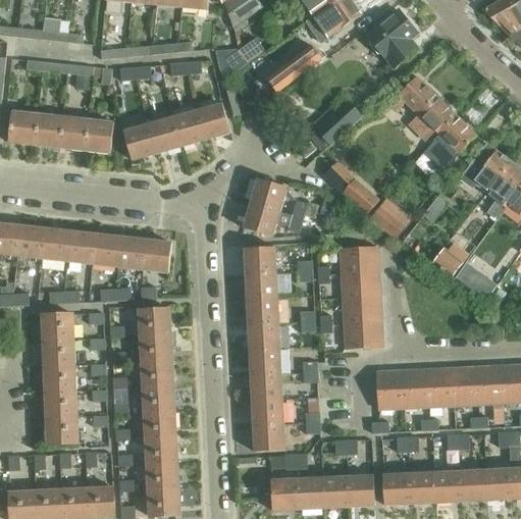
[(106,0),(105,9),(120,11),(121,1),(133,2),(133,0),(106,0)]
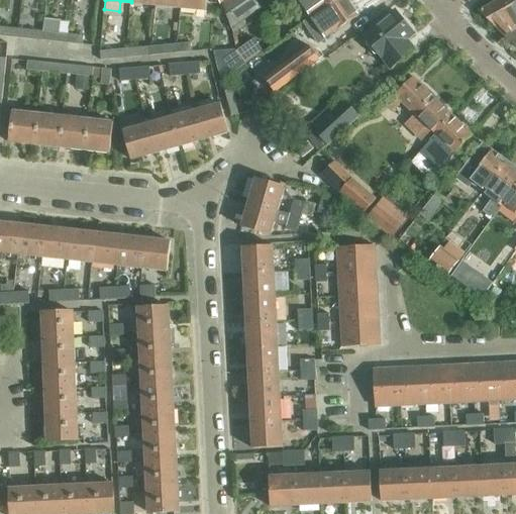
[(180,0),(180,6),(205,9),(205,0),(180,0)]
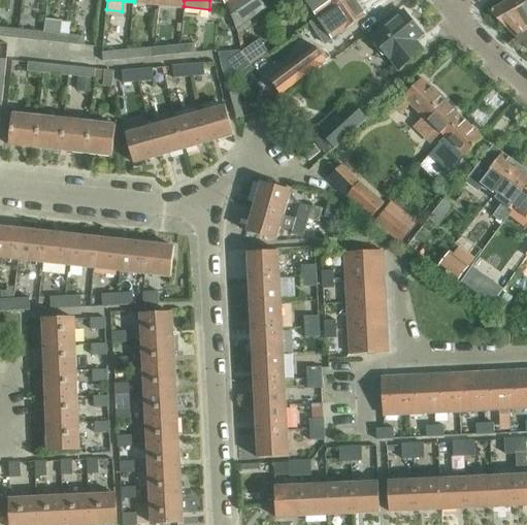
[(224,0),(225,2),(226,1),(235,27),(234,28),(237,32),(250,25),(246,21),(265,6),(260,0),(224,0)]
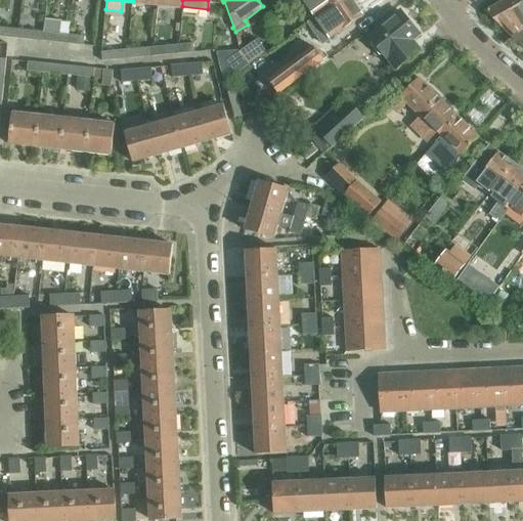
[(303,0),(314,14),(335,0),(303,0)]
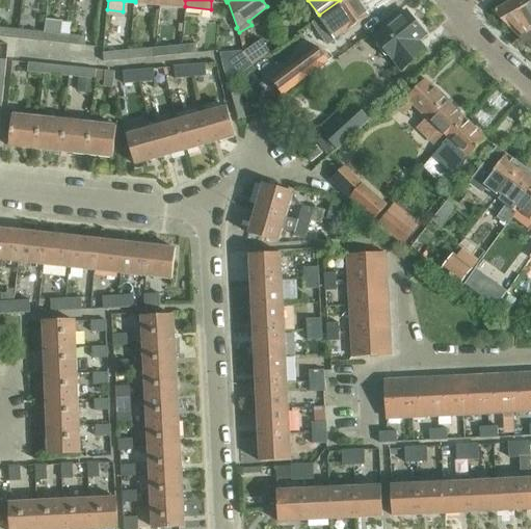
[(340,0),(319,15),(312,20),(326,42),(334,36),(368,12),(360,0),(340,0)]
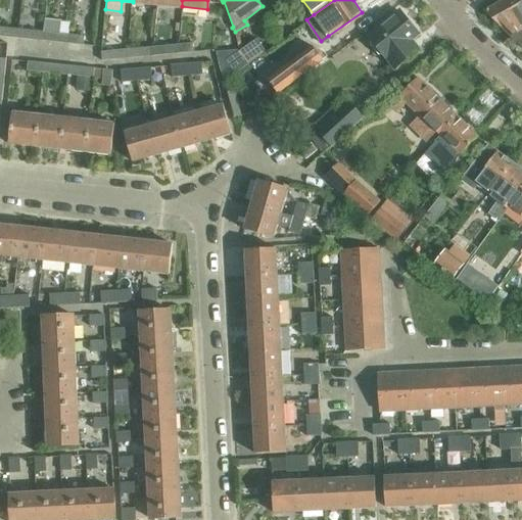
[(521,21),(509,0),(497,0),(487,6),(486,11),(511,34),(521,46),(521,21)]
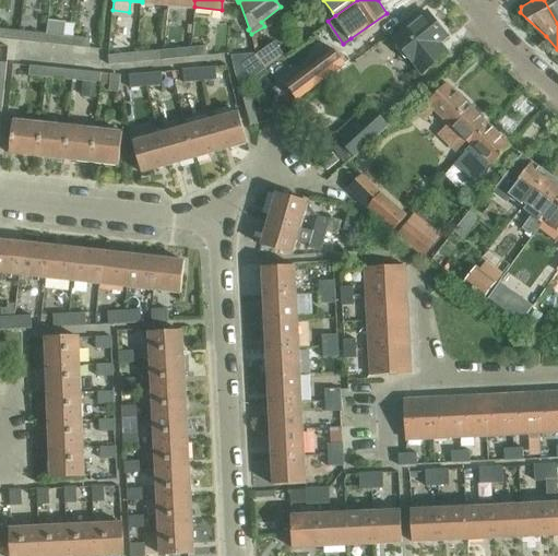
[(544,0),(557,23),(557,0),(544,0)]
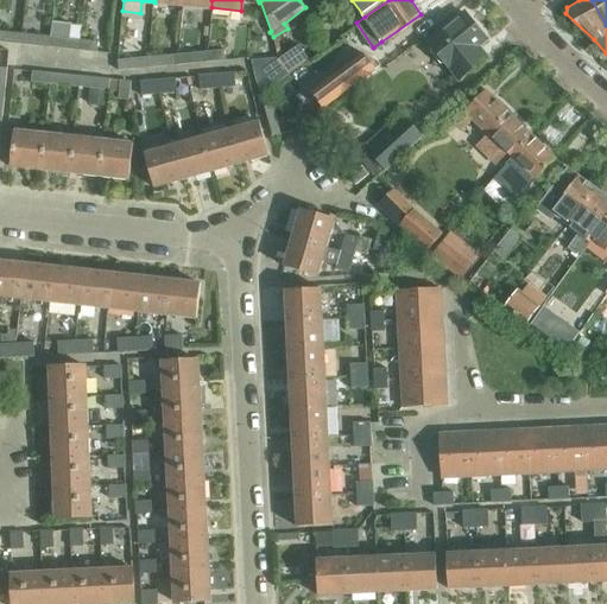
[(473,46),(485,36),(463,8),(428,38),(457,76),(481,57),(473,46)]
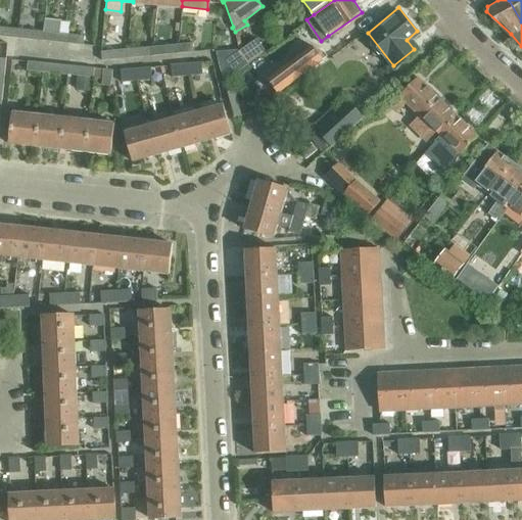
[(43,30),(42,38),(66,41),(67,32),(69,22),(60,21),(60,18),(44,17),(43,30)]
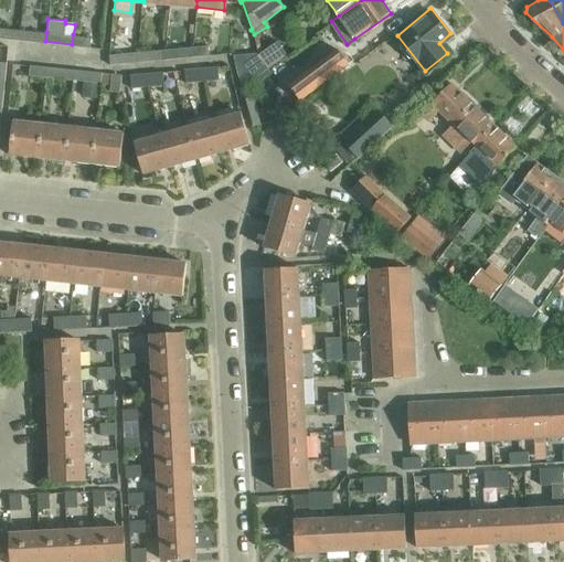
[(0,35),(20,39),(21,29),(0,27),(0,35)]
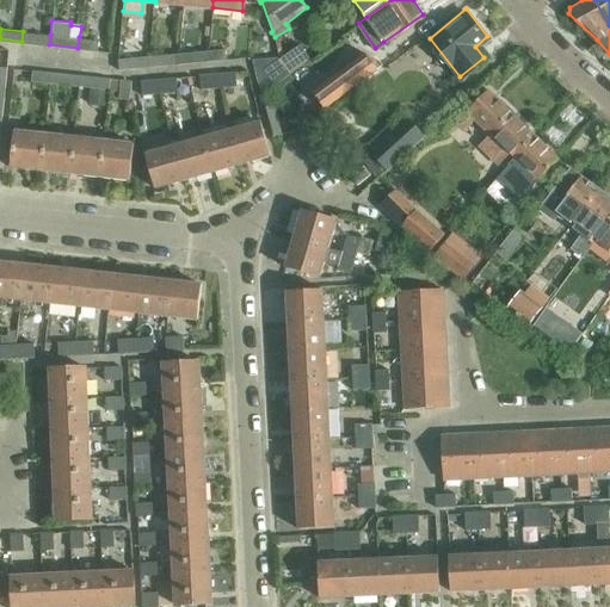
[(49,44),(50,35),(23,31),(22,42),(49,44)]
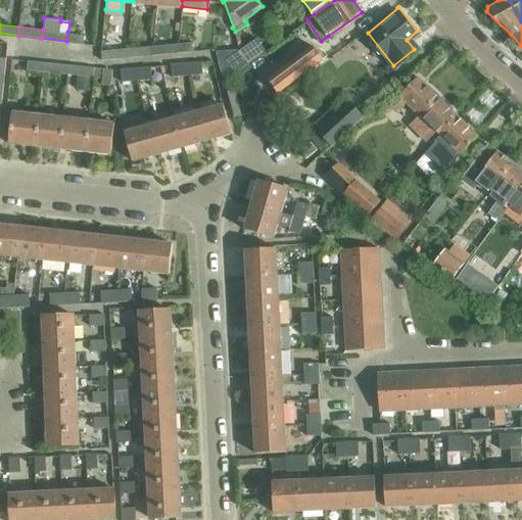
[(67,32),(66,41),(84,42),(85,34),(67,32)]
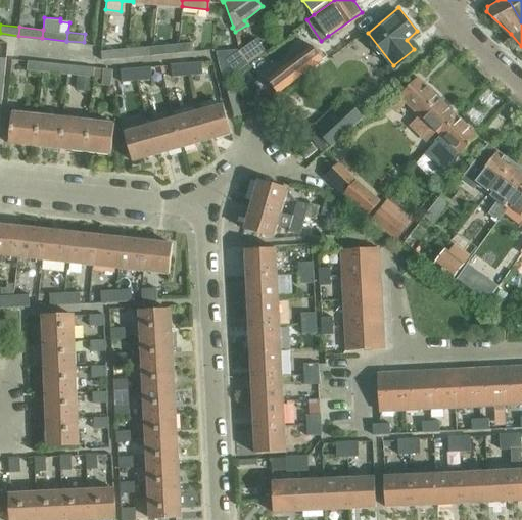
[(246,62),(265,49),(257,37),(238,51),(246,62)]
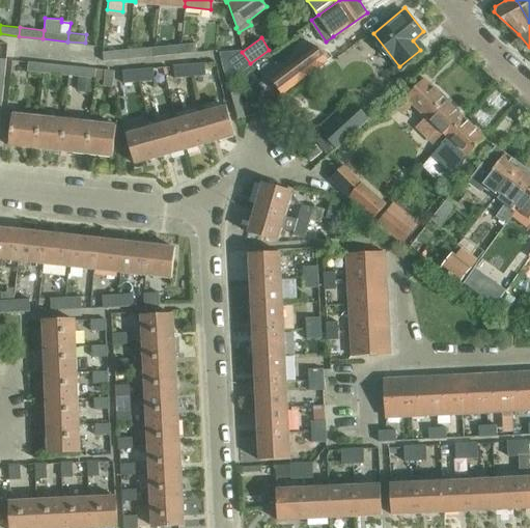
[(333,58),(319,40),(301,55),(314,73),(333,58)]
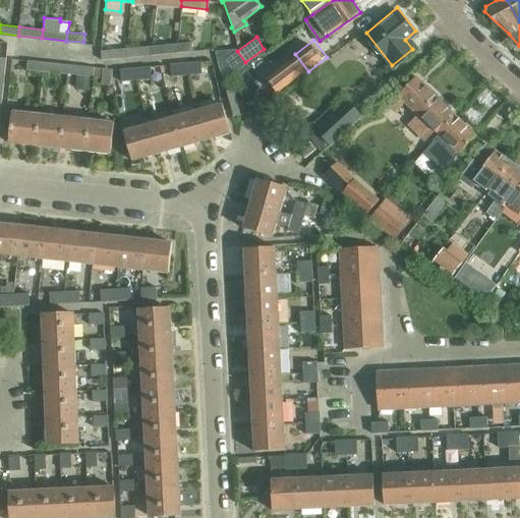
[(168,43),(169,53),(192,51),(191,41),(168,43)]
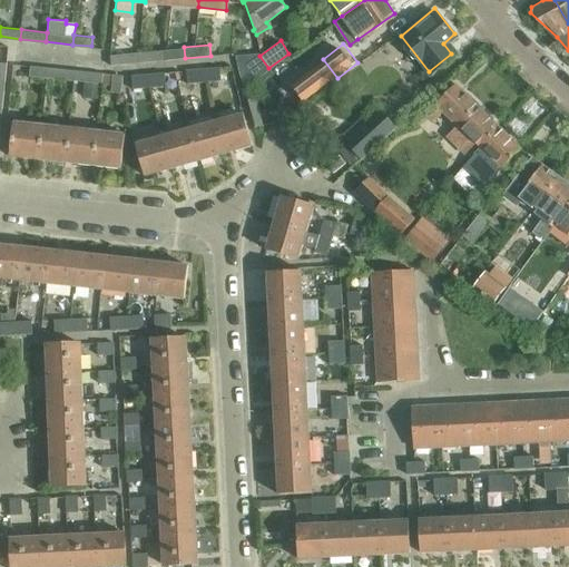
[(159,49),(160,60),(185,58),(184,47),(159,49)]
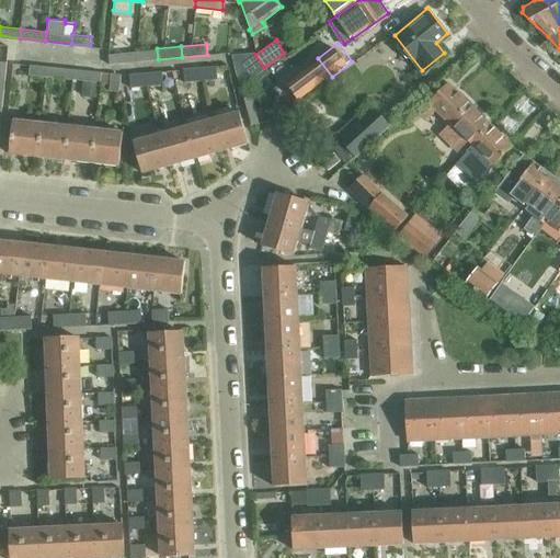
[(158,59),(157,48),(133,50),(134,61),(158,59)]
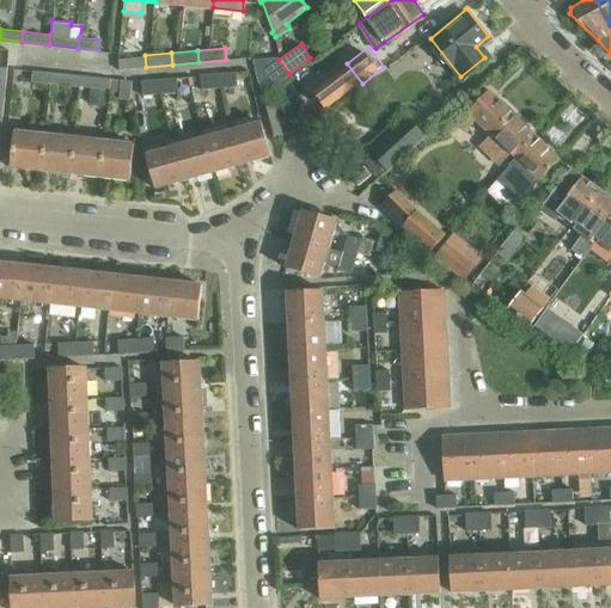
[(146,67),(145,55),(117,59),(117,69),(146,67)]
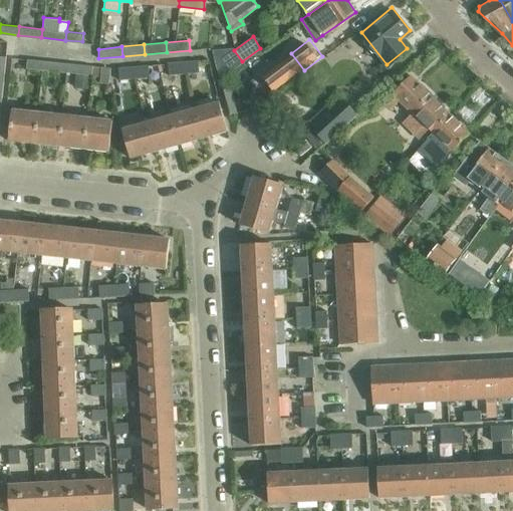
[(42,69),(43,60),(26,58),(25,68),(42,69)]
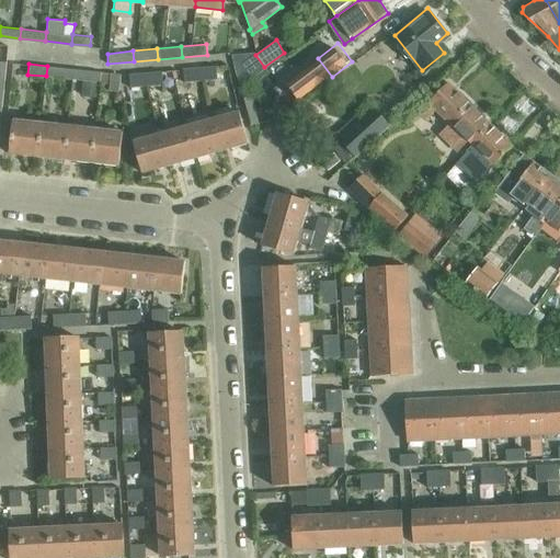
[(198,67),(200,80),(216,78),(215,65),(198,67)]
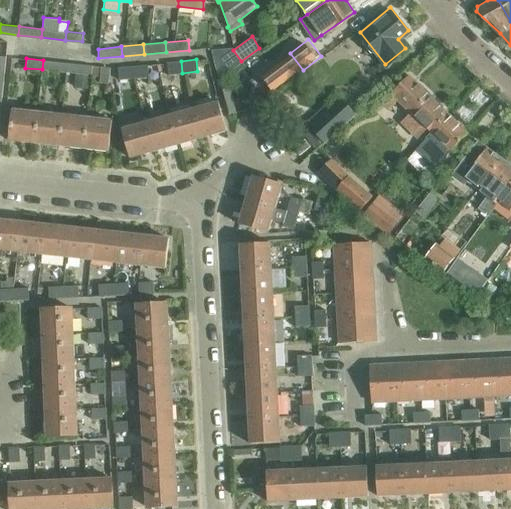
[(43,60),(42,69),(66,72),(67,62),(43,60)]
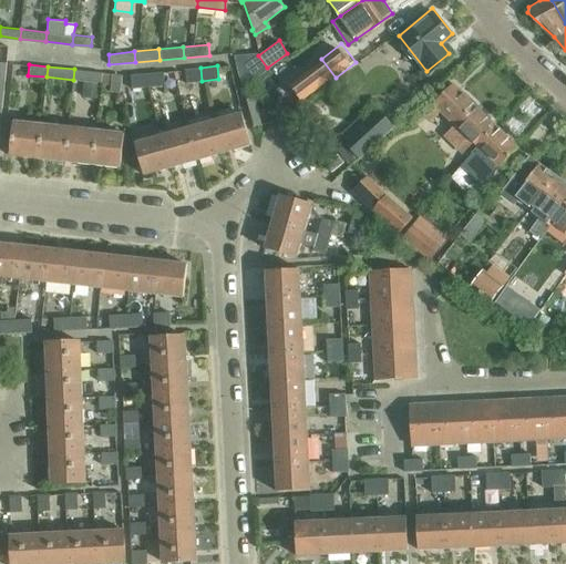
[(202,81),(201,68),(184,69),(185,82),(202,81)]
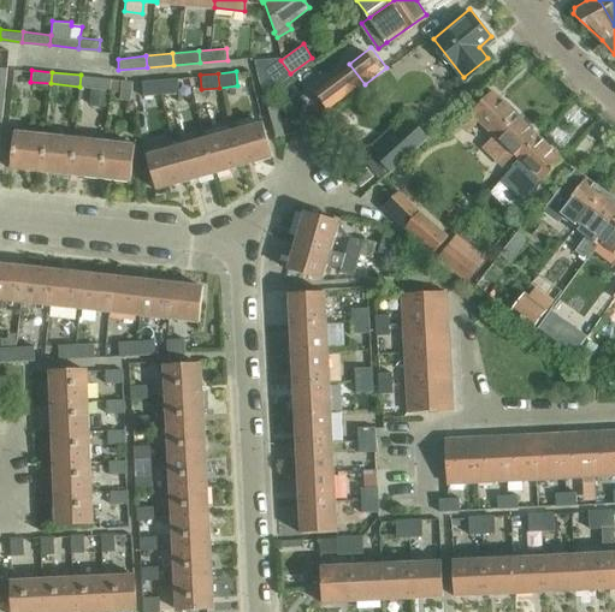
[(81,75),(80,87),(90,87),(108,89),(110,89),(111,78),(81,75)]
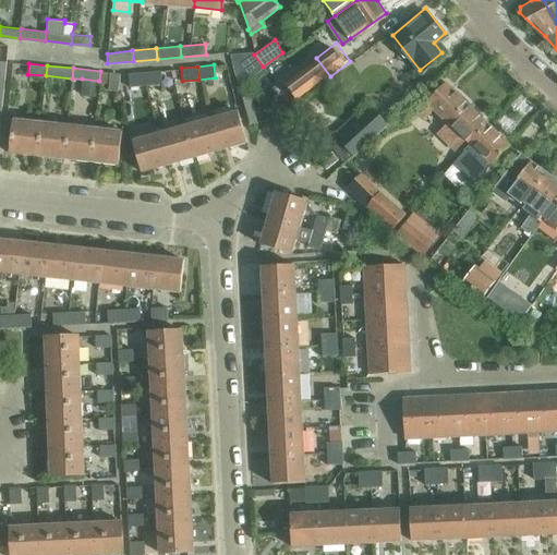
[(144,71),(145,84),(161,83),(160,70),(144,71)]
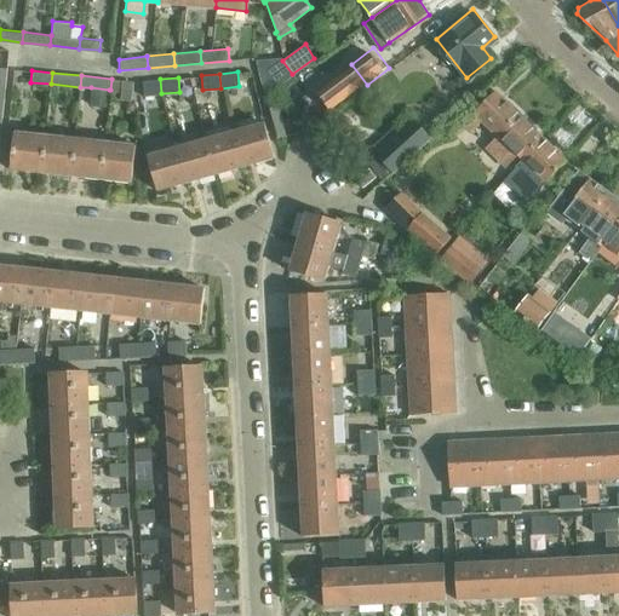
[(161,93),(160,79),(142,80),(143,96),(161,93)]
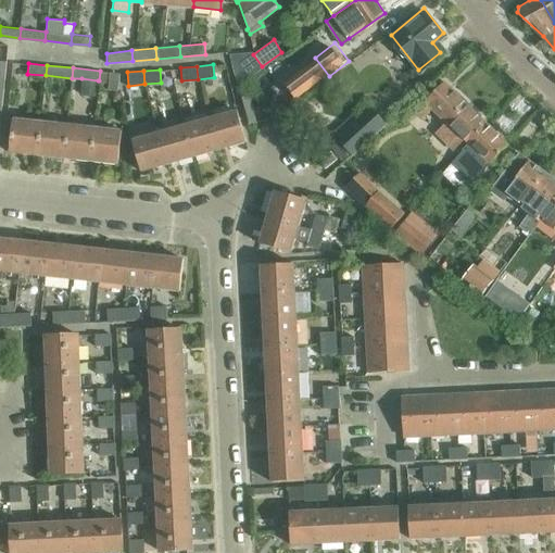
[(109,72),(106,89),(117,90),(120,73),(109,72)]
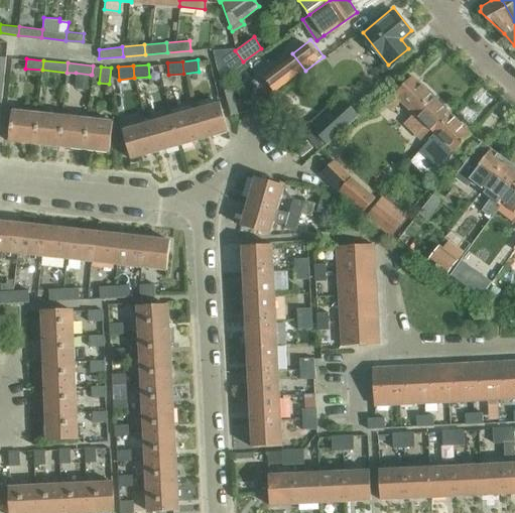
[(76,73),(75,86),(90,88),(92,75),(91,75),(76,73)]
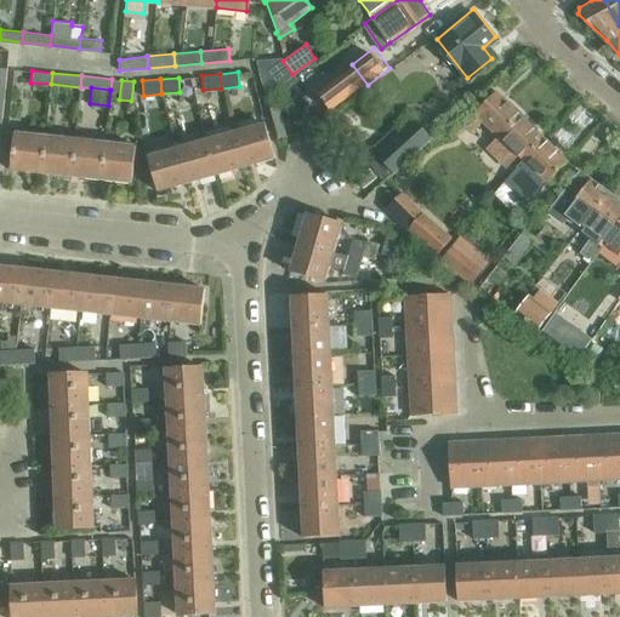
[(496,135),(519,113),(495,89),(462,123),(471,131),(481,120),(496,135)]
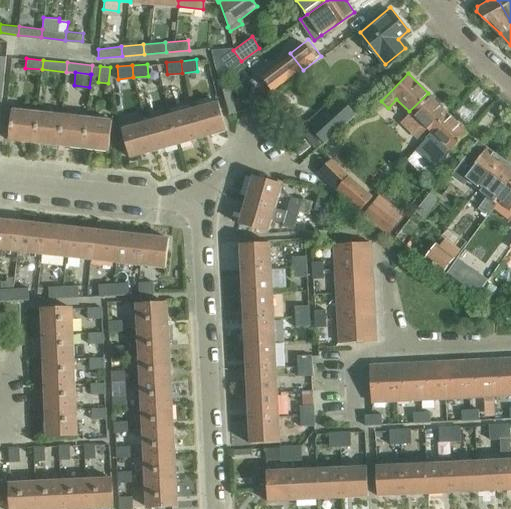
[(428,93),(409,111),(410,111),(405,116),(421,132),(427,126),(430,129),(447,111),(428,93)]
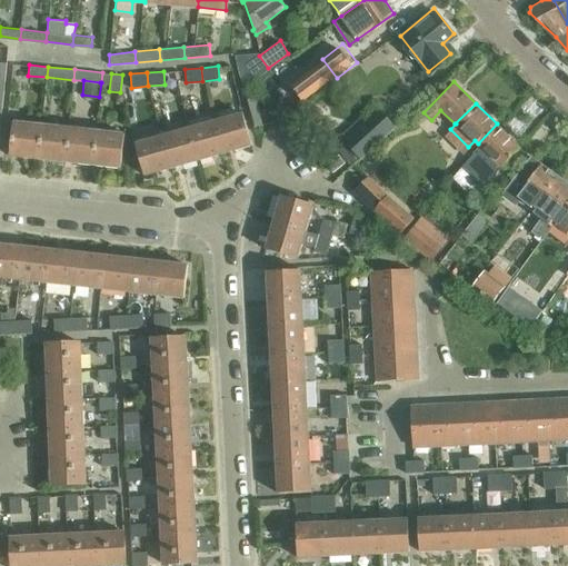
[(392,125),(378,109),(344,140),(358,157),(392,125)]
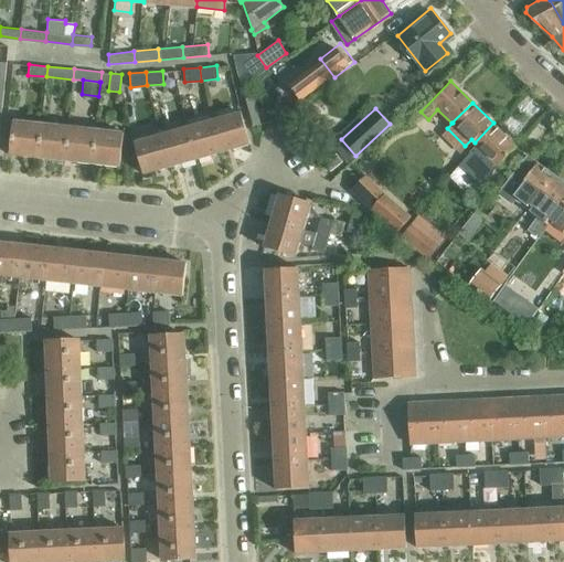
[(213,118),(223,150),(249,142),(241,110),(213,118)]
